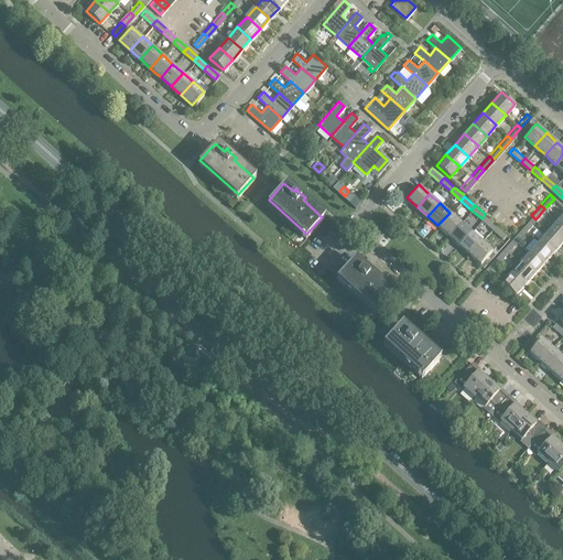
[(450,213),(437,225),(448,235),(459,222),(450,213)]
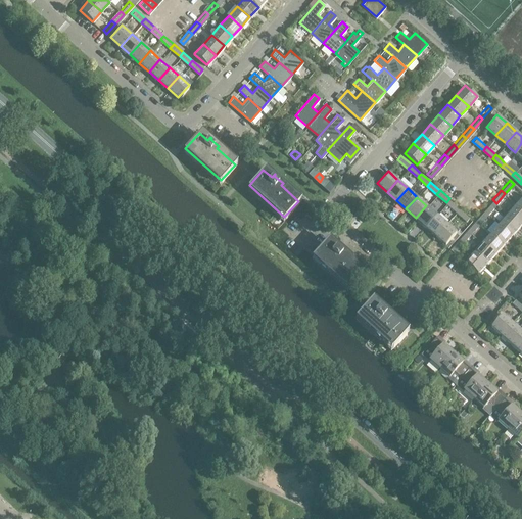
[(458,206),(449,198),(446,202),(456,210),(459,207),(458,206)]
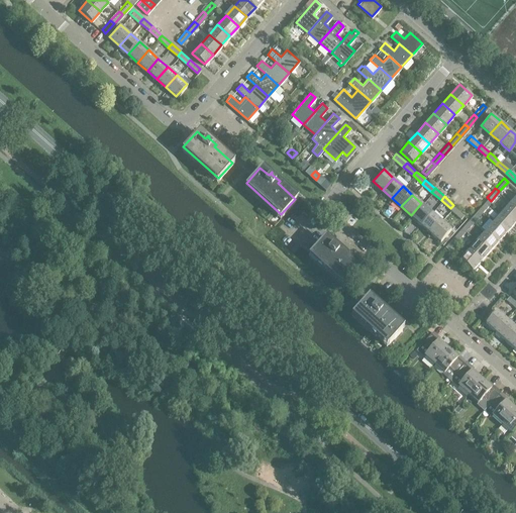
[(482,210),(491,201),(487,197),(484,201),(479,207),(482,210)]
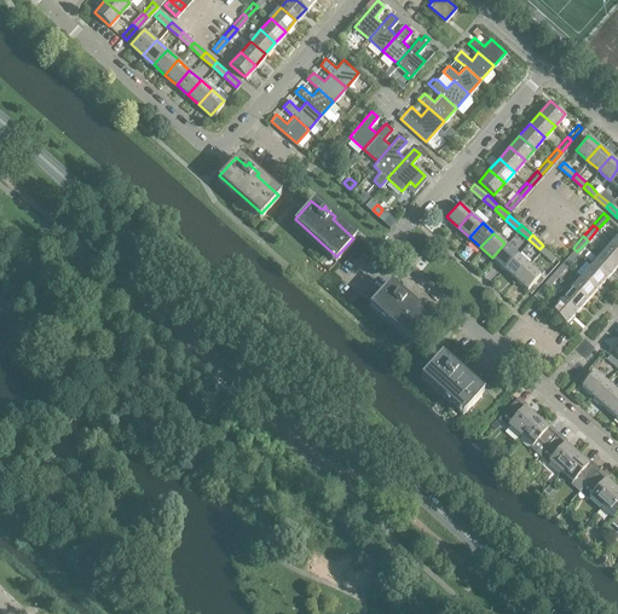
[(617,261),(617,247),(611,241),(601,253),(616,265),(617,261)]
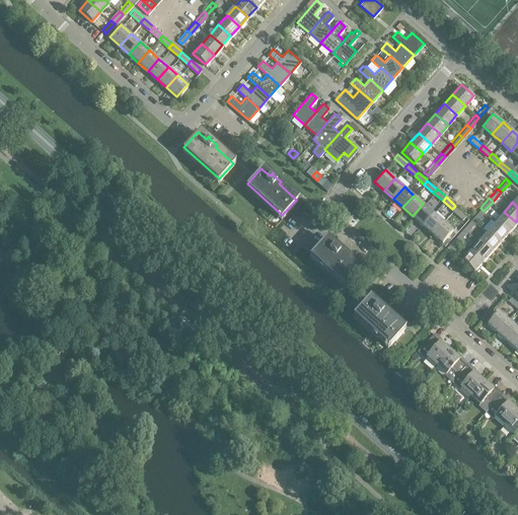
[(423,204),(413,216),(422,224),(433,212),(423,204)]
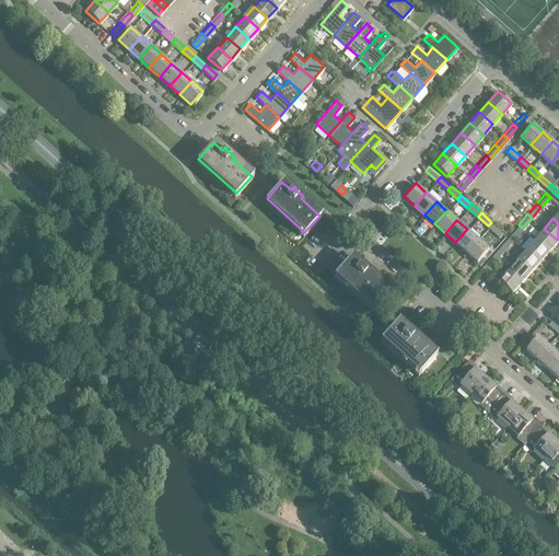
[(499,235),(502,231),(491,222),(488,226),(499,235)]
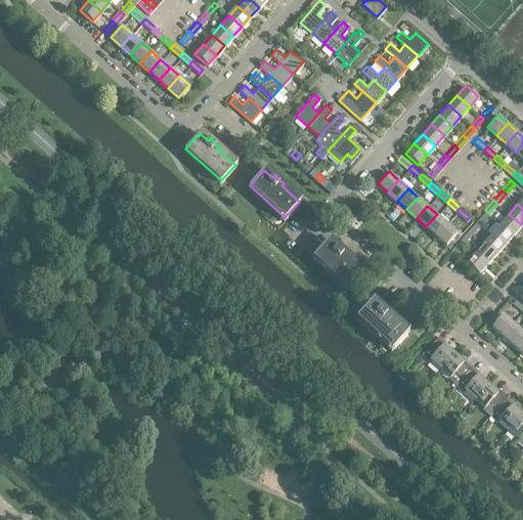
[(480,222),(488,213),(485,210),(477,218),(476,219),(480,222)]
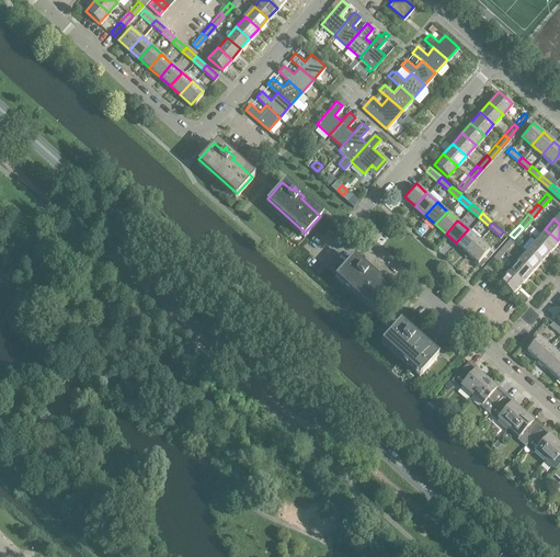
[(468,229),(456,242),(466,252),(478,239),(468,229)]
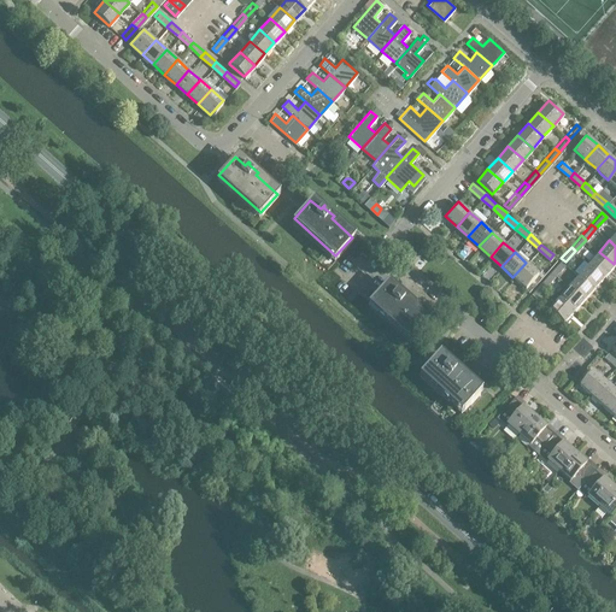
[(614,264),(599,252),(588,263),(603,276),(614,264)]
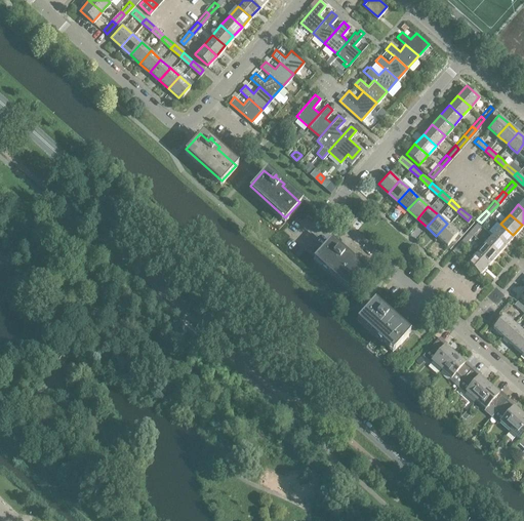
[(473,233),(481,223),(477,219),(469,229),(473,233)]
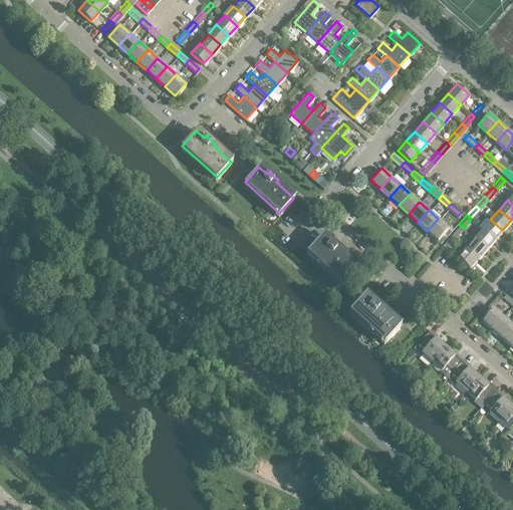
[(438,219),(427,231),(437,239),(448,227),(438,219)]
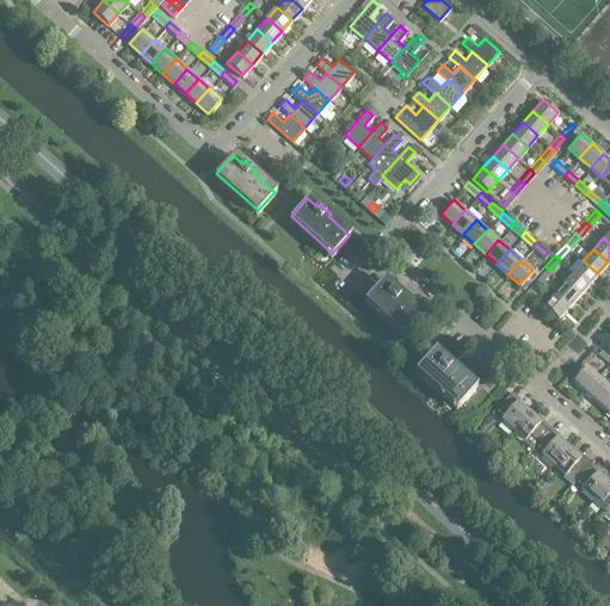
[(597,273),(583,260),(573,271),(587,284),(597,273)]
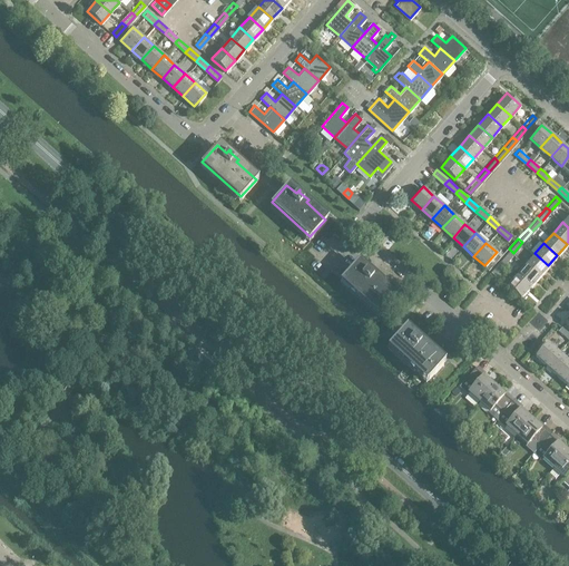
[(503,263),(513,253),(509,249),(500,260),(503,263)]
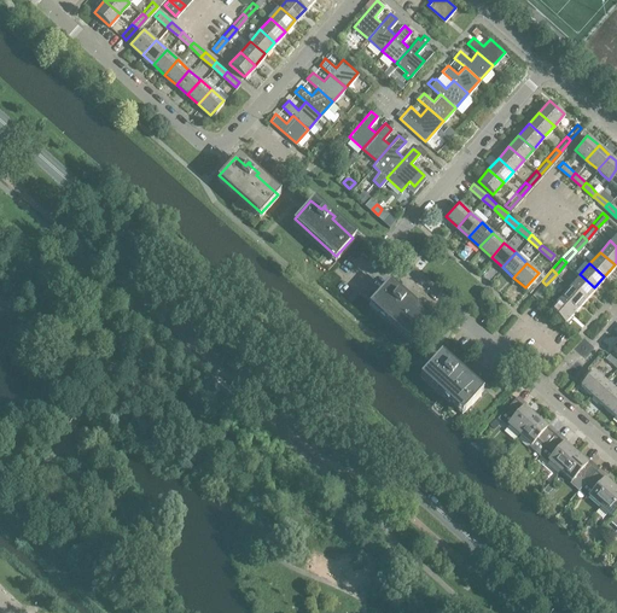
[(594,287),(580,274),(570,286),(585,298),(594,287)]
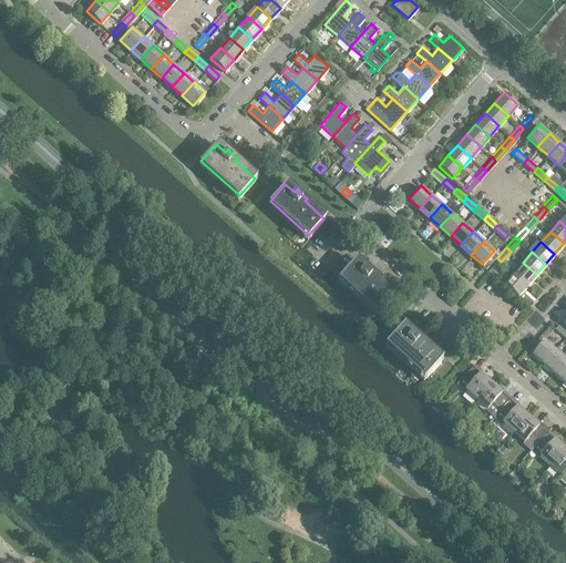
[(497,258),(487,268),(492,273),(501,262),(497,258)]
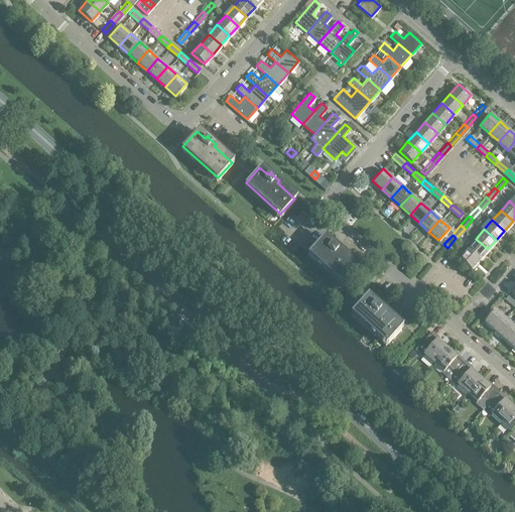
[(342,250),(334,242),(335,241),(334,241),(332,244),(323,236),(308,252),(344,283),(358,267),(340,252),(342,250)]
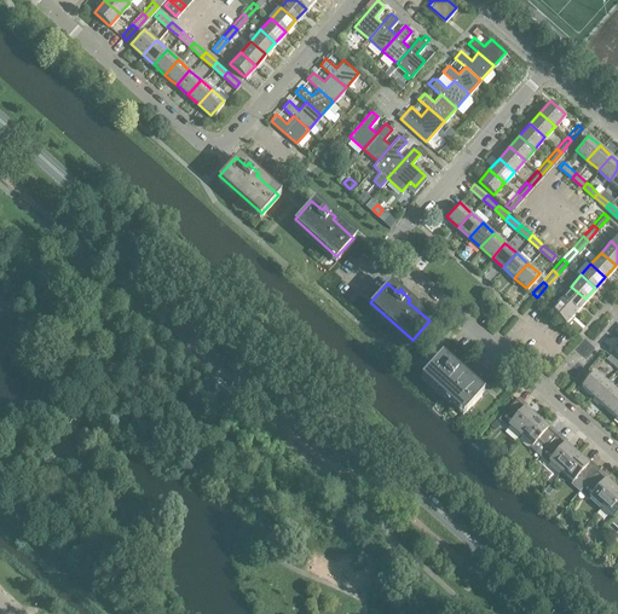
[(571,287),(560,297),(575,311),(585,299),(571,287)]
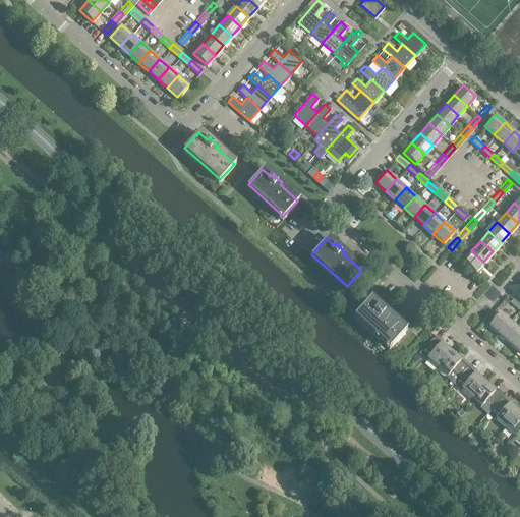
[(471,250),(463,260),(463,261),(475,271),(483,262),(471,250)]
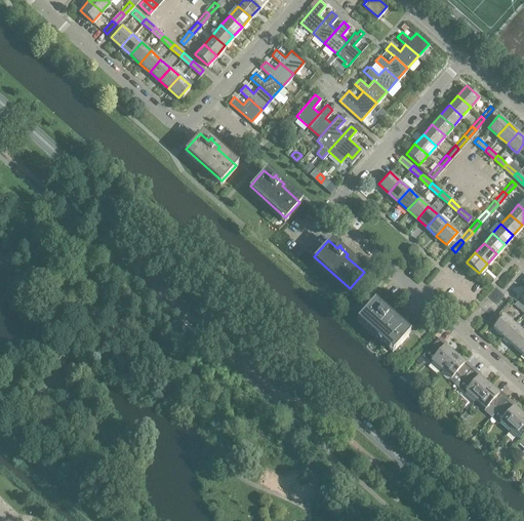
[(523,309),(523,305),(517,298),(514,303),(523,311),(523,309)]
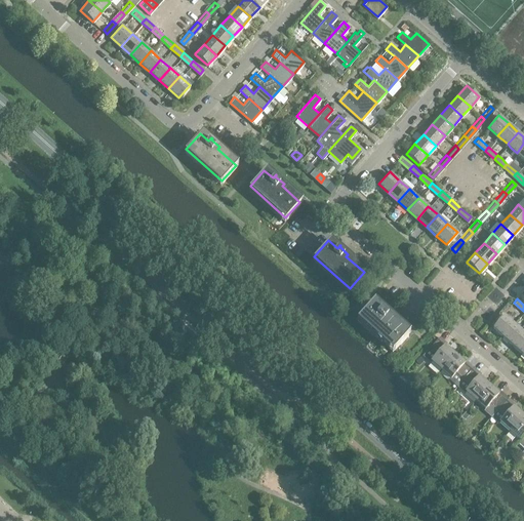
[(392,314),(384,307),(384,306),(380,309),(371,301),(358,316),(394,348),(407,332),(390,316),(392,314)]
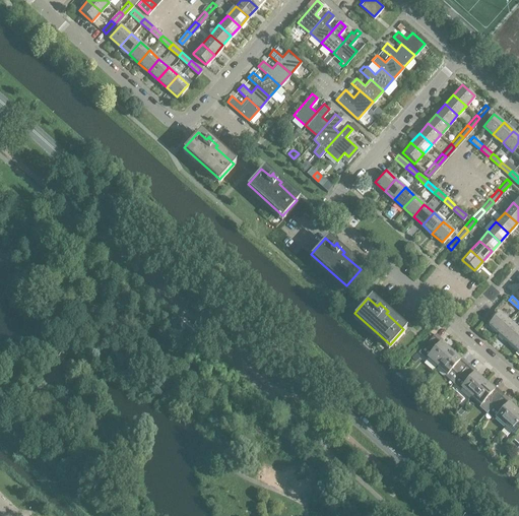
[(488,322),(498,331),(508,319),(499,310),(488,322)]
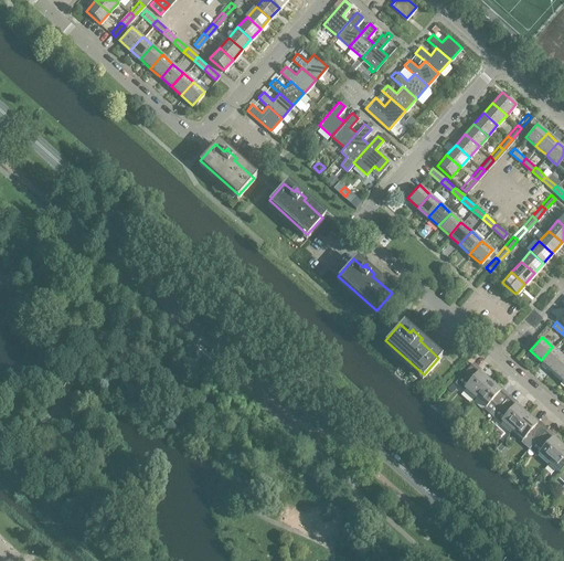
[(552,347),(541,360),(551,369),(563,356),(552,347)]
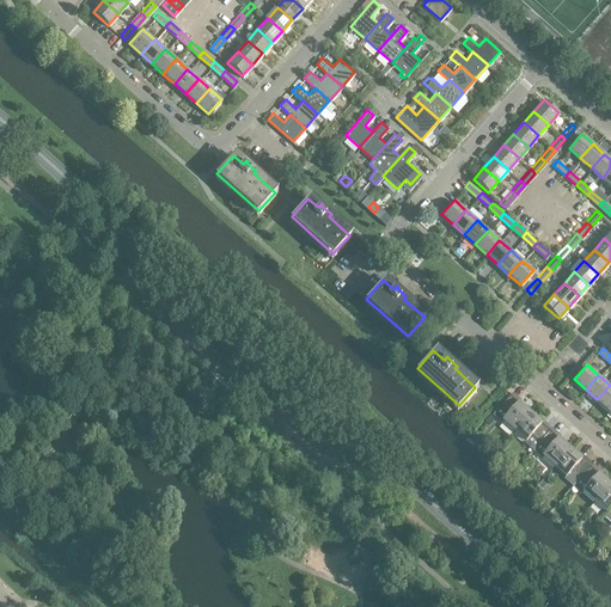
[(610,386),(610,385),(597,399),(608,409),(610,405),(610,386)]
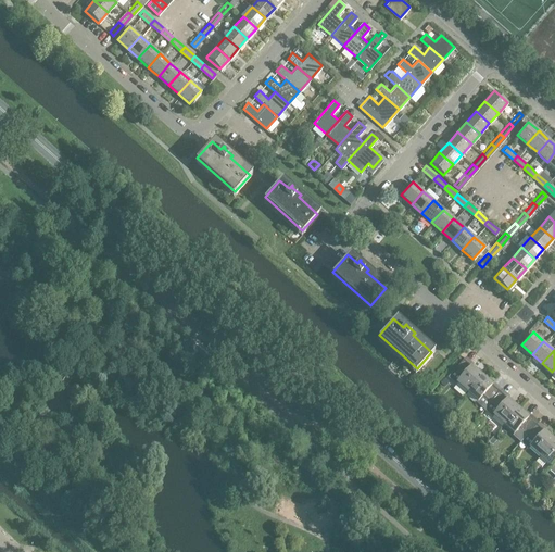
[(456,380),(466,390),(481,374),(468,362),(469,360),(464,355),(453,368),(461,375),(456,380)]
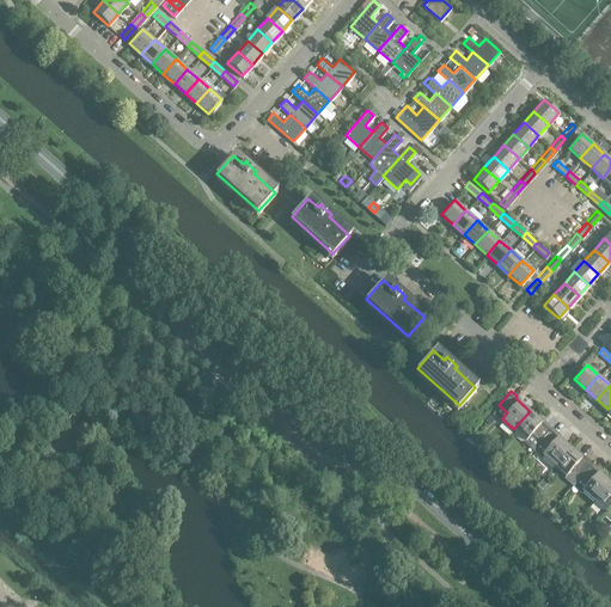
[(544,423),(530,411),(513,429),(525,439),(530,434),(538,441),(551,425),(547,421),(544,423)]
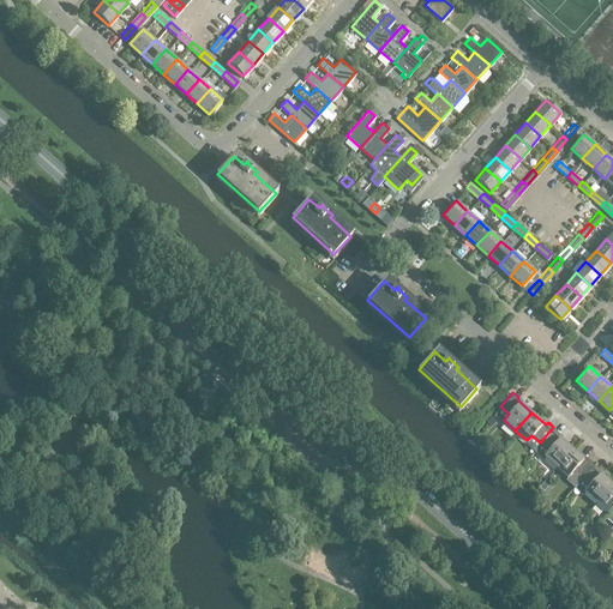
[(559,432),(553,427),(540,442),(548,450),(544,456),(556,465),(571,447),(557,435),(559,432)]
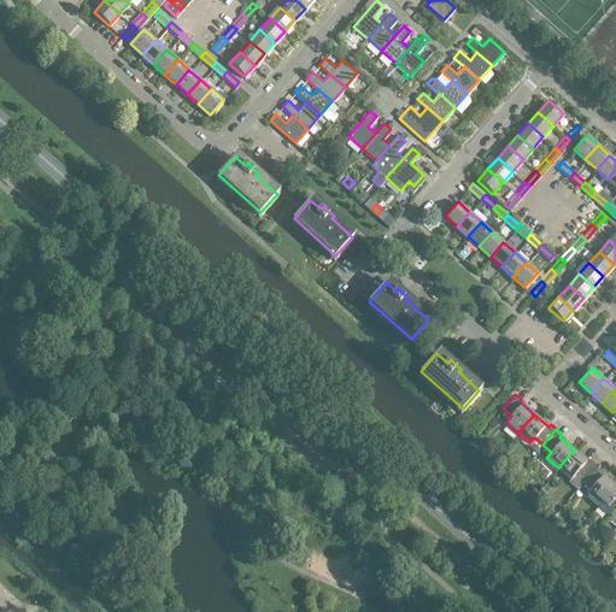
[(576,488),(597,465),(591,460),(588,463),(574,449),(558,468),(569,478),(568,480),(576,488)]
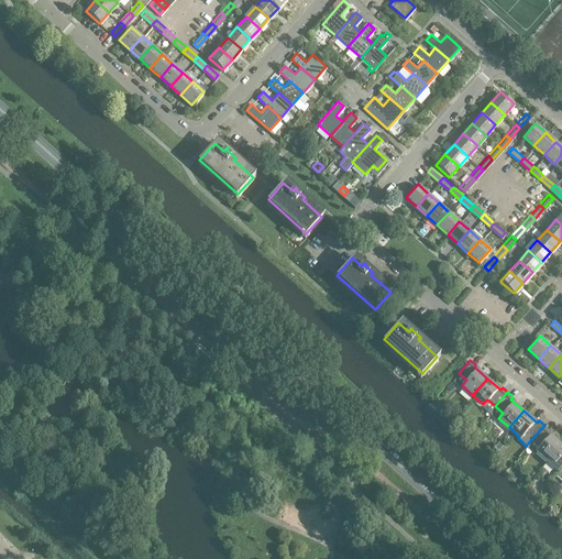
[(549,429),(544,425),(526,446),(533,452),(536,451),(547,460),(561,444),(547,431),(549,429)]
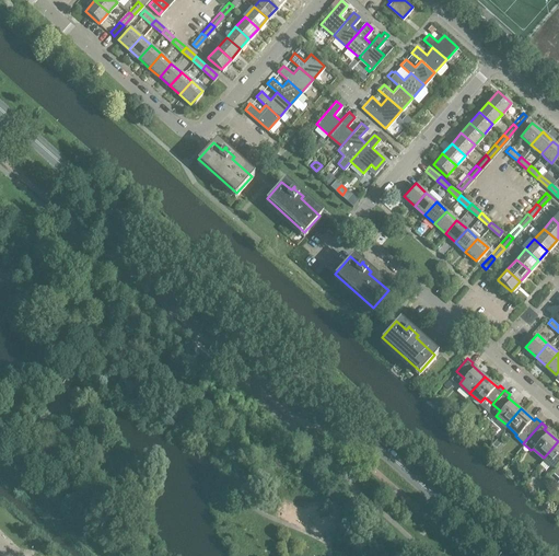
[(558,477),(558,476),(558,442),(558,441),(544,458),(551,465),(551,471),(558,477)]
